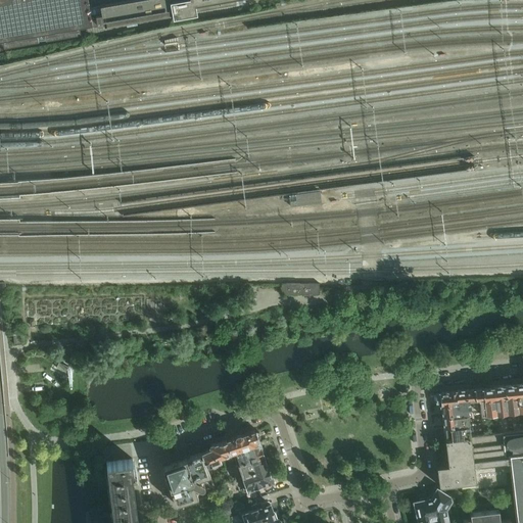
[(0,0),(0,41),(3,41),(4,48),(39,42),(37,35),(45,33),(47,41),(81,35),(80,28),(92,25),(90,7),(88,0),(0,0)]
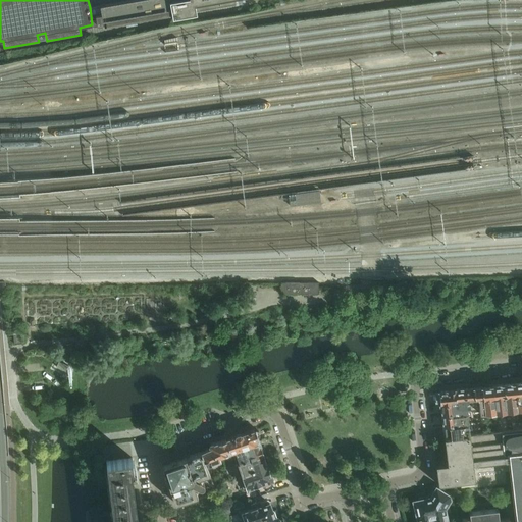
[(237,3),(236,0),(132,0),(90,7),(92,24),(93,28),(104,25),(104,27),(126,22),(126,27),(138,24),(137,20),(172,14),(173,18),(197,14),(197,10),(237,3)]
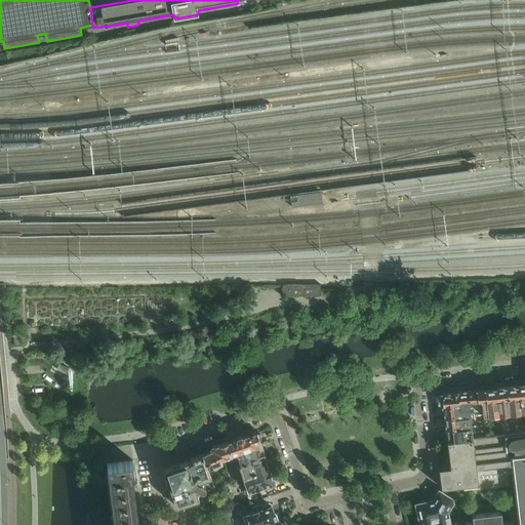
[(283,285),(283,295),(320,295),(320,289),(320,284),(283,285)]
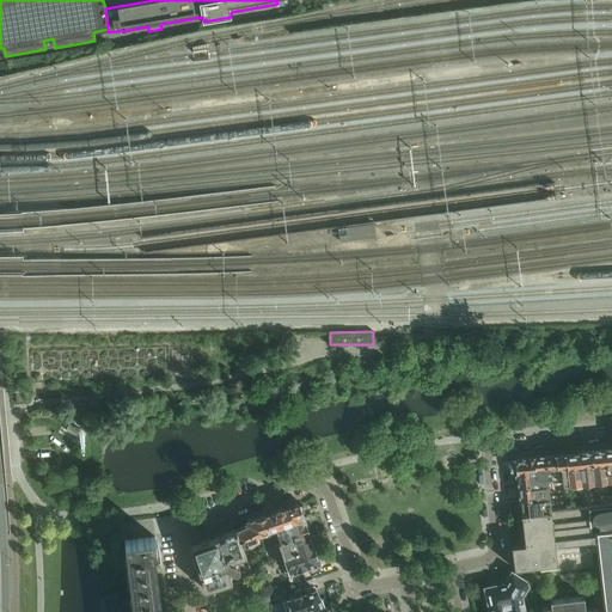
[(69,423),(66,430),(77,435),(80,429),(69,423)]
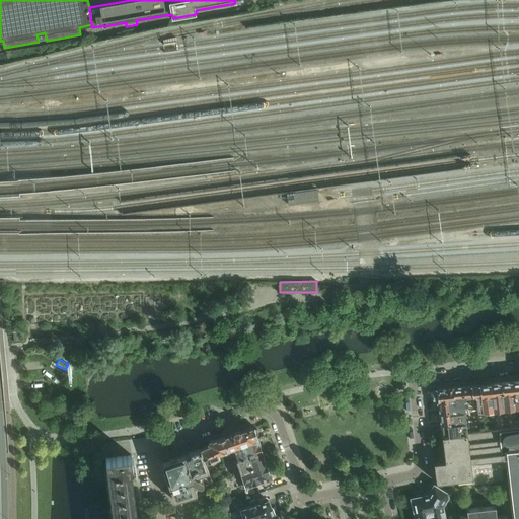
[(511,381),(501,382),(504,410),(514,409),(511,381)]
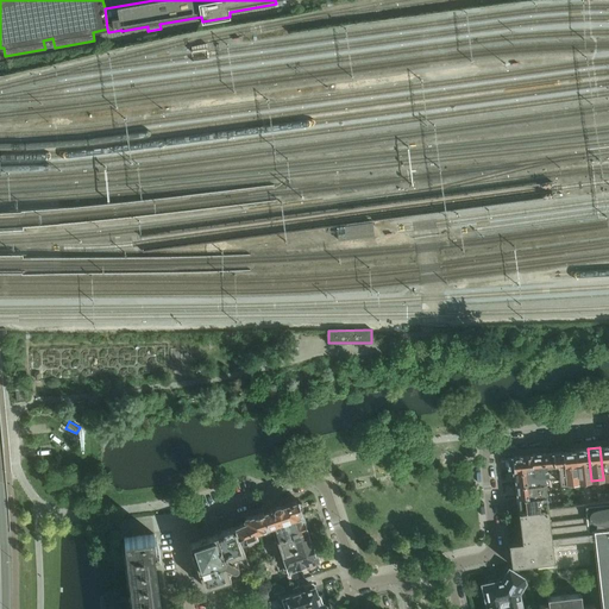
[(588,449),(575,451),(578,482),(591,481),(588,449)]
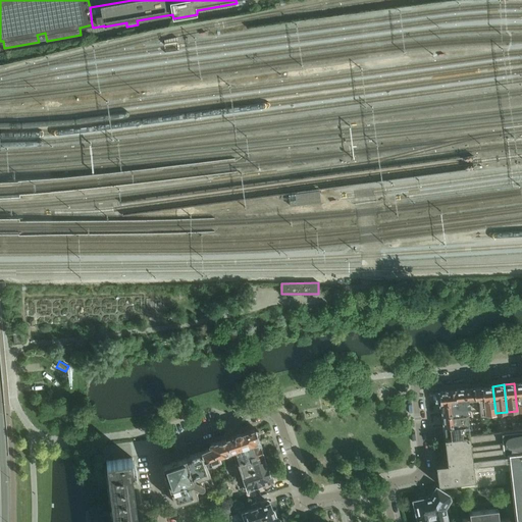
[(492,386),(482,387),(485,414),(496,413),(492,386)]
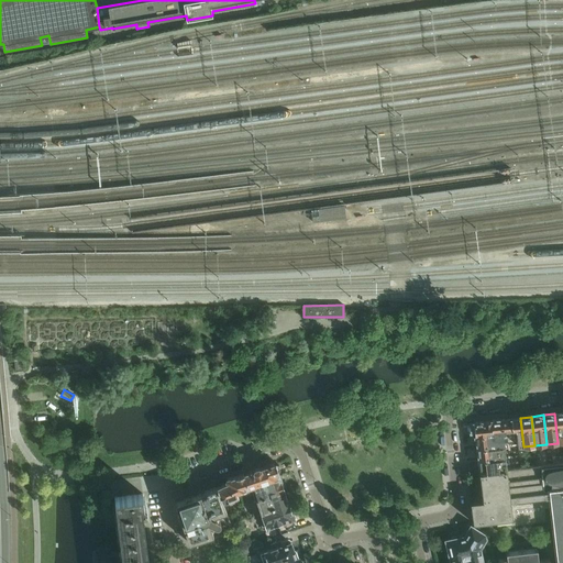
[(520,418),(497,420),(498,429),(504,428),(504,431),(506,431),(517,430),(517,431),(518,444),(518,446),(523,446),(520,418)]
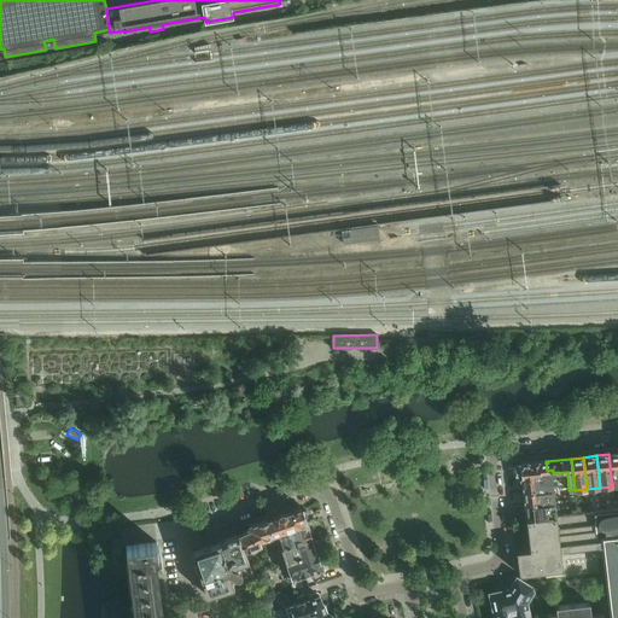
[(546,461),(519,464),(520,465),(516,465),(517,473),(522,473),(522,479),(523,478),(553,476),(553,477),(555,477),(555,473),(553,473),(553,470),(547,471),(546,461)]
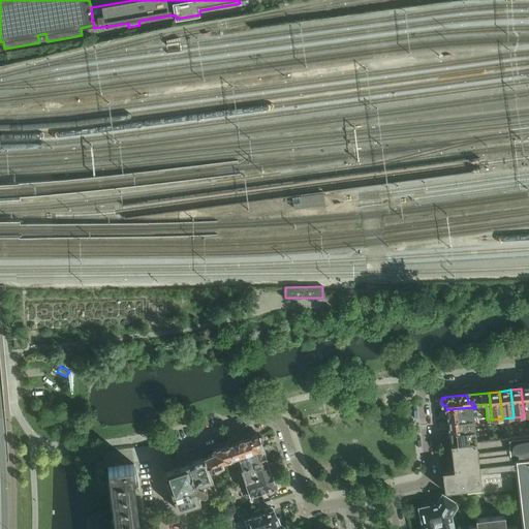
[(473,407),(447,409),(448,422),(474,418),(473,408),(473,407)]
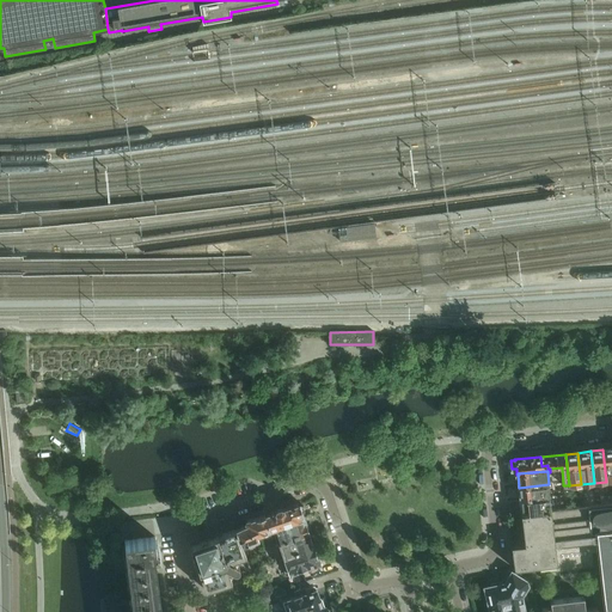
[(549,484),(519,488),(521,501),(550,497),(549,484)]
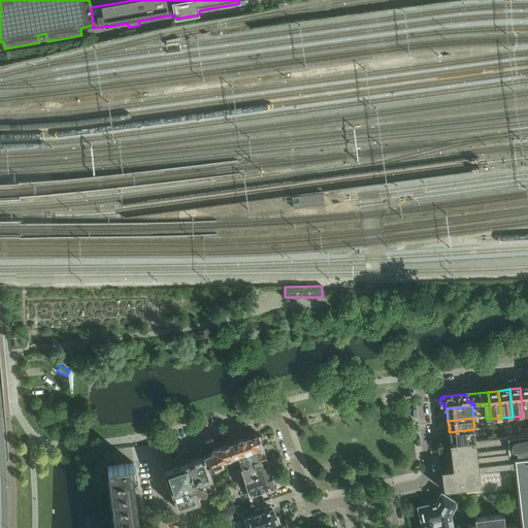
[(474,429),(450,432),(450,438),(449,438),(450,443),(475,440),(474,429)]
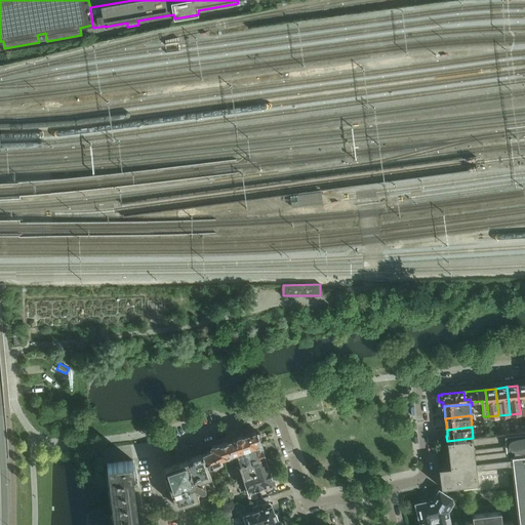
[(257,432),(229,441),(233,454),(236,453),(261,445),(259,440),(260,440),(261,438),(260,434),(258,433),(257,433),(257,432)]
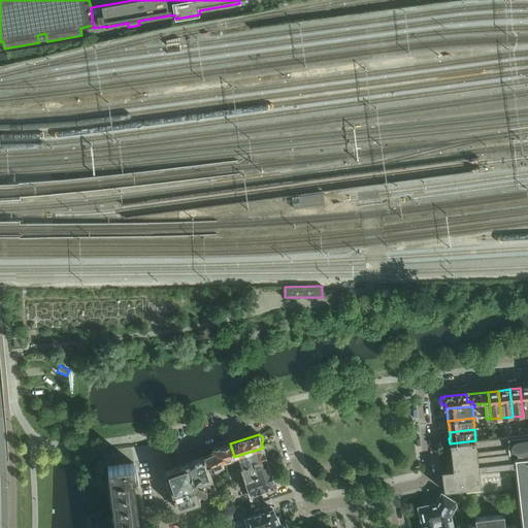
[(527,527),(527,434),(525,435),(519,435),(475,440),(450,443),(453,469),(441,470),(443,491),(481,486),(496,485),(497,491),(512,489),(510,483),(512,483),(512,477),(517,476),(522,527),(516,527),(515,524),(504,525),(503,515),(474,518),(475,523),(467,524),(468,527),(527,527)]
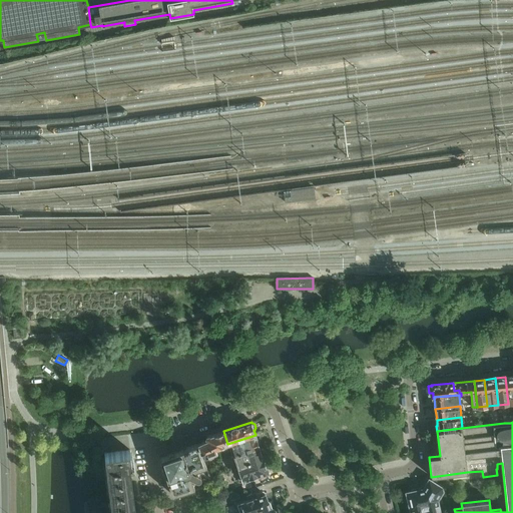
[(223,431),(207,437),(208,440),(202,443),(198,445),(203,457),(217,452),(216,447),(227,444),(223,431)]
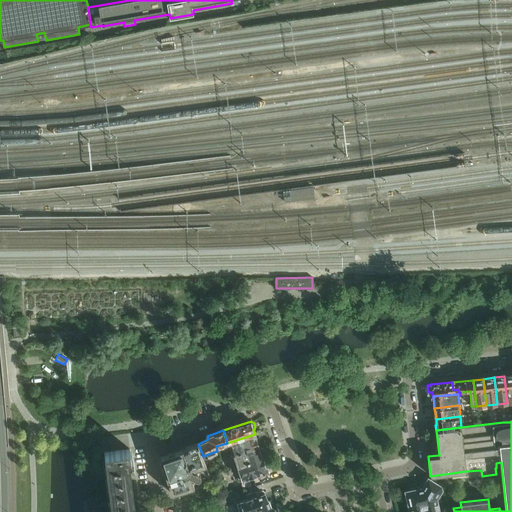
[(255,434),(230,442),(234,454),(261,445),(259,439),(257,438),(256,438),(255,434)]
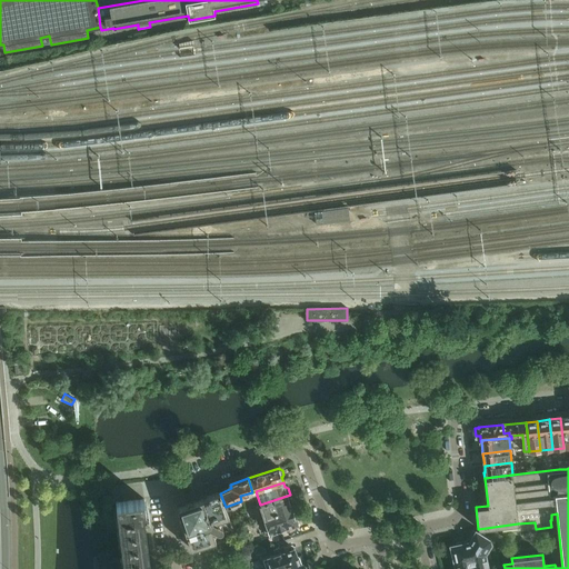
[(213,522),(223,519),(229,517),(226,507),(220,493),(219,492),(207,497),(208,500),(203,501),(203,498),(193,501),(195,505),(188,507),(187,503),(178,507),(181,517),(183,516),(186,522),(182,522),(186,532),(189,531),(190,536),(187,536),(191,549),(216,541),(211,526),(213,522)]
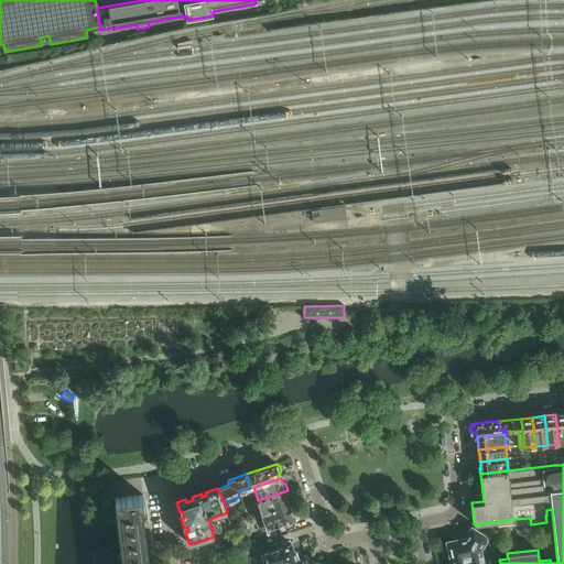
[(288,490),(258,500),(255,501),(260,514),(290,506),(286,492),(288,490)]
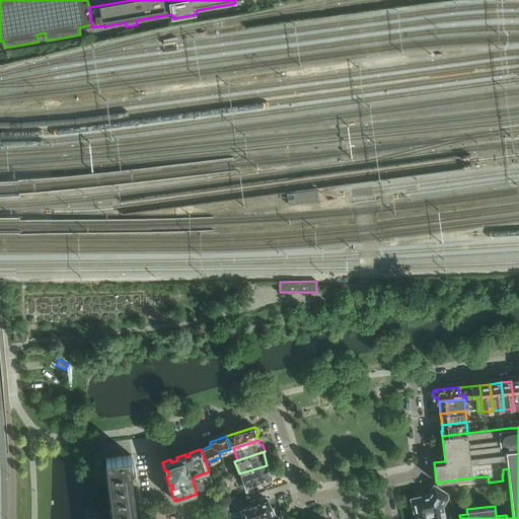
[(136,518),(136,515),(137,515),(136,512),(132,479),(132,474),(131,474),(131,471),(136,470),(136,464),(133,464),(132,455),(105,458),(106,464),(104,464),(110,518),(136,518)]
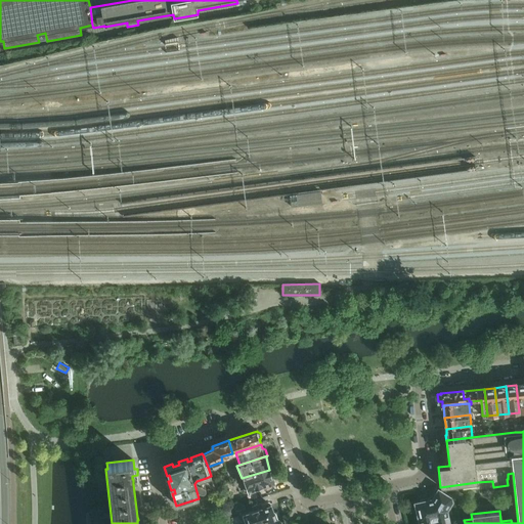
[(269,470),(242,478),(246,491),(264,486),(266,489),(273,487),(272,483),(274,482),(272,477),(272,476),(273,475),(272,470),(270,469),(269,470)]
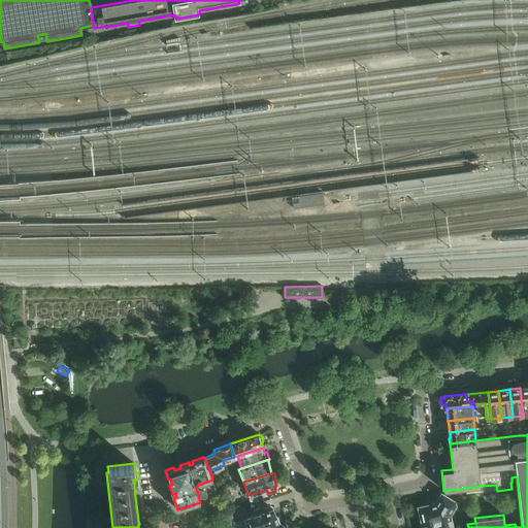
[(451,517),(450,510),(454,509),(456,505),(455,501),(453,499),(444,494),(444,495),(441,493),(435,502),(434,501),(433,501),(432,502),(432,503),(427,504),(426,503),(425,503),(424,504),(423,505),(418,506),(422,523),(451,517)]
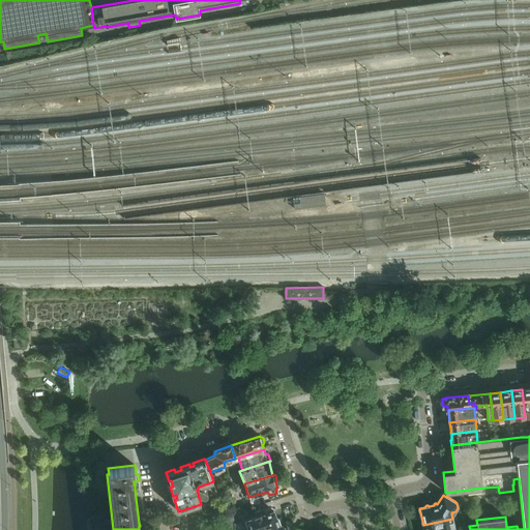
[(245,521),(248,529),(266,529),(282,525),(280,519),(276,517),(274,511),(269,512),(268,509),(265,510),(266,513),(245,521)]
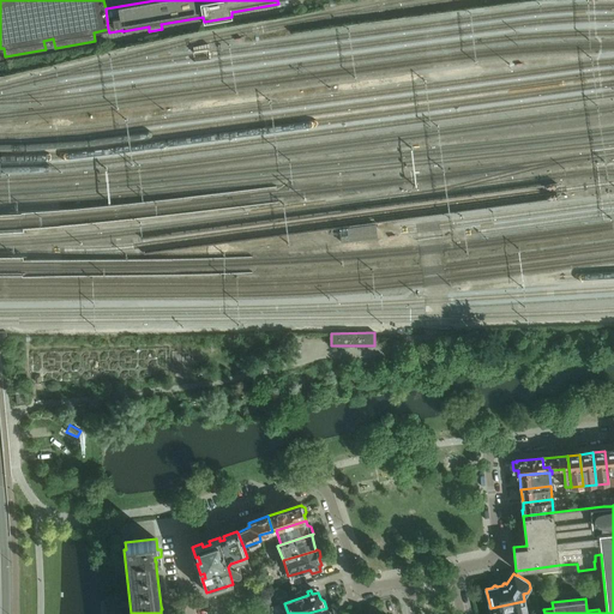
[(527,613),(524,601),(491,608),(492,613),(527,613)]
